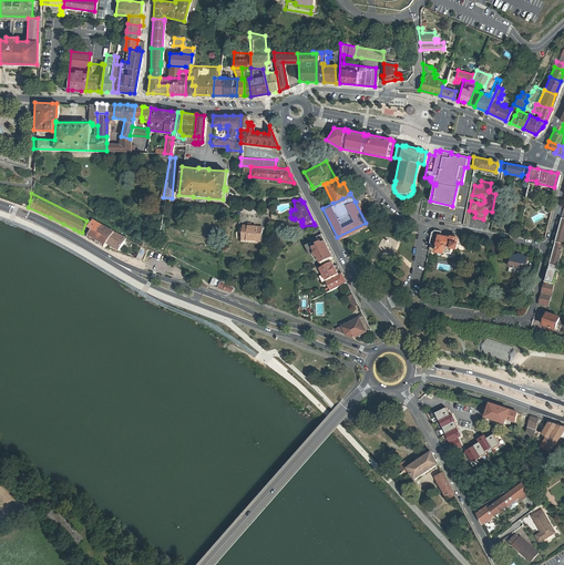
[(542,280),(552,283),(554,270),(553,270),(563,228),(563,204),(562,204),(545,269),(542,280)]
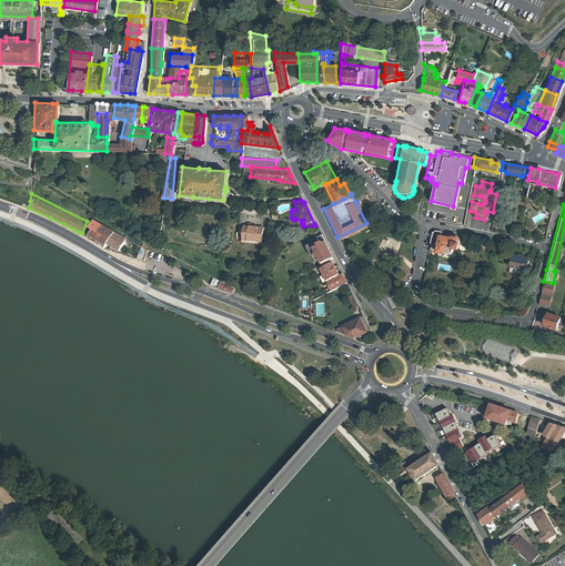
[(243,222),(262,224),(263,215),(239,214),(238,229),(242,230),(243,222)]
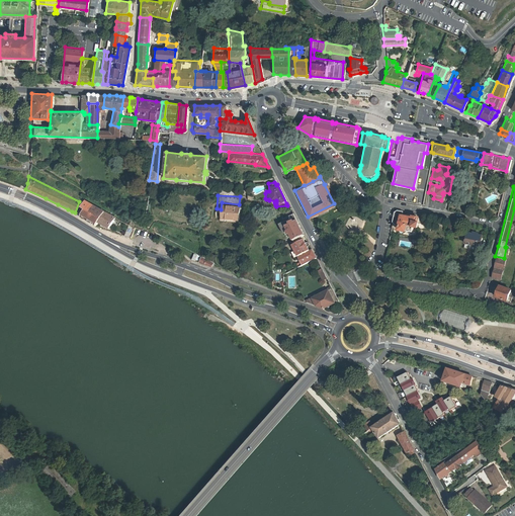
[(96,220),(101,209),(83,198),(75,212),(93,224),(96,220)]
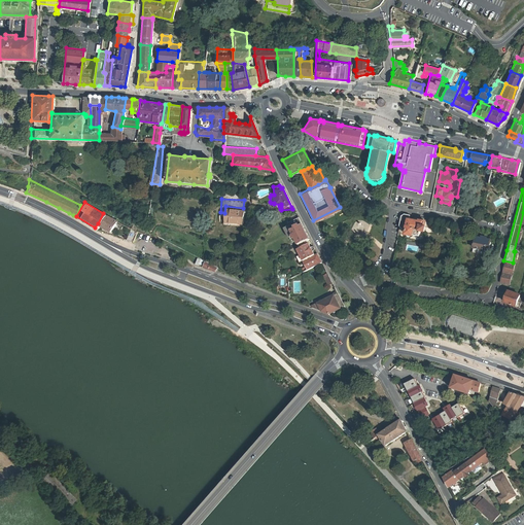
[(224,213),(223,220),(242,222),(243,208),(225,206),(224,213)]
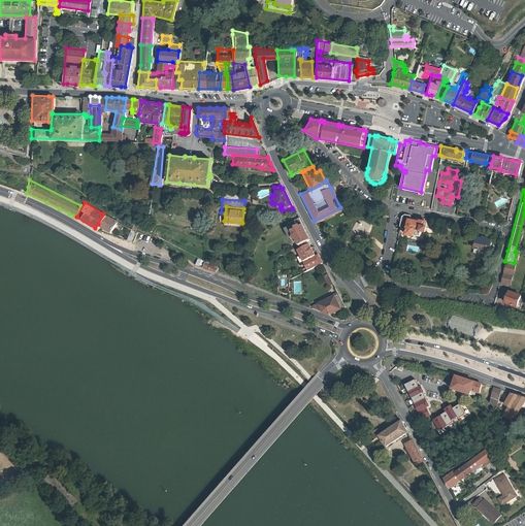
[(103,214),(98,224),(108,230),(115,220),(103,214)]
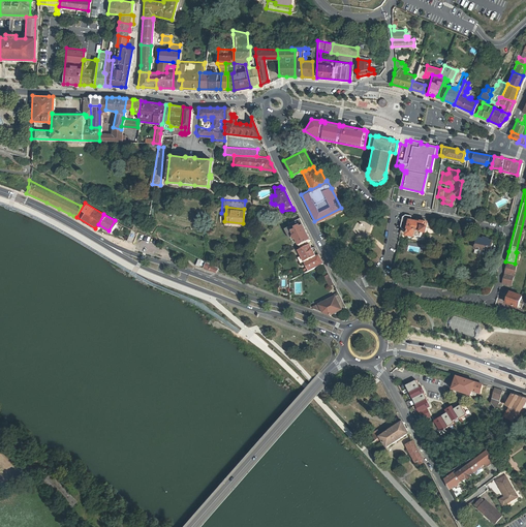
[(402,235),(404,235),(404,237),(423,240),(425,226),(424,226),(425,221),(420,220),(418,220),(416,221),(408,220),(409,215),(404,214),(400,216),(397,233),(402,234),(402,235)]
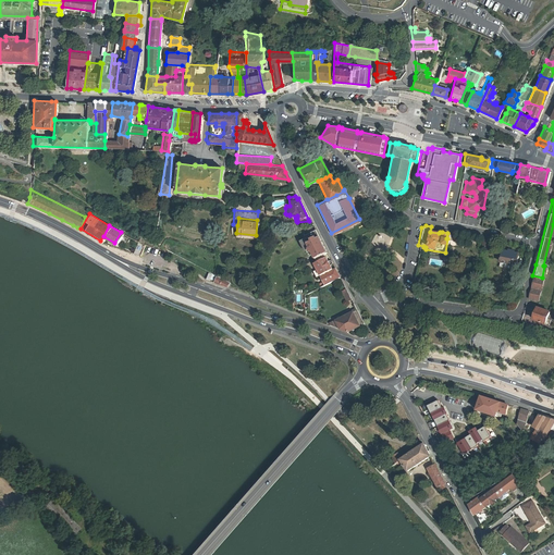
[(312,257),(321,253),(325,251),(324,250),(314,227),(300,233),(303,236),(298,238),(303,248),(305,247),(307,250),(309,249),(312,257)]
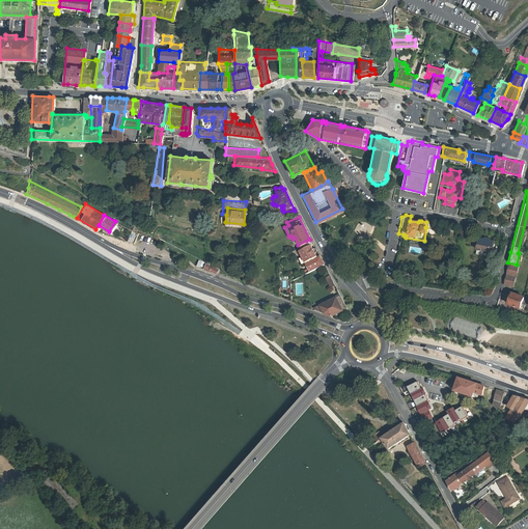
[(135,230),(129,227),(124,240),(131,242),(135,230)]
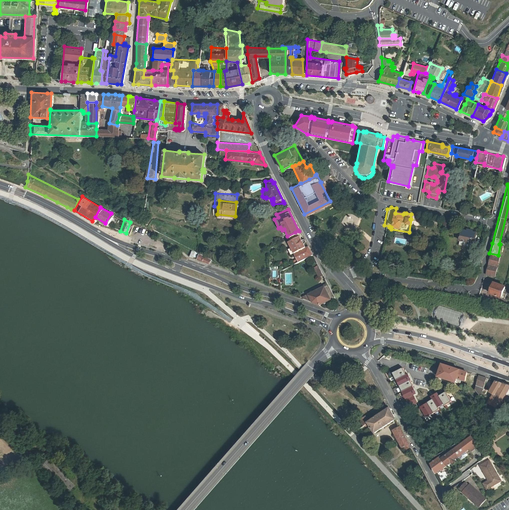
[(459,229),(457,240),(457,243),(470,246),(471,243),(472,243),(474,232),(470,231),(470,229),(465,228),(465,230),(459,229)]
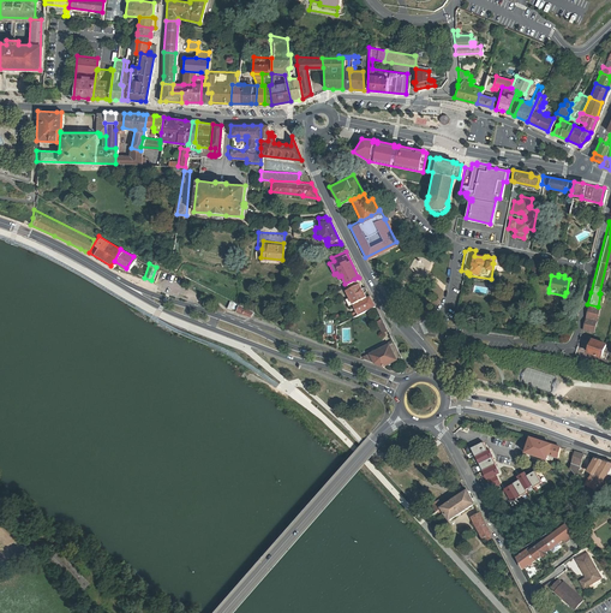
[(354,279),(345,284),(347,287),(343,289),(345,289),(342,290),(345,293),(346,292),(351,302),(355,313),(372,304),(367,295),(364,296),(357,283),(355,283),(354,279)]
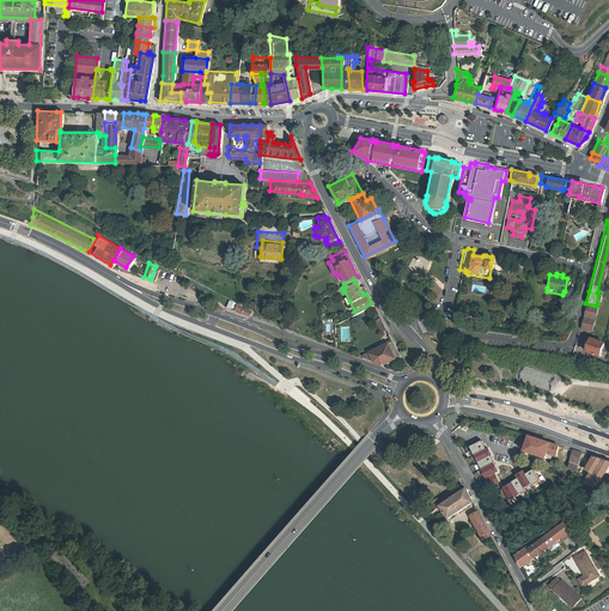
[(226,296),(223,304),(227,306),(227,304),(230,300),(232,301),(232,298),(226,296)]
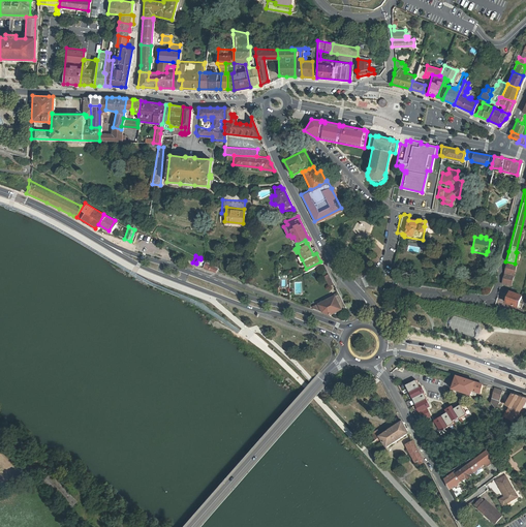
[(200,264),(200,265),(213,270),(215,266),(203,258),(200,264)]
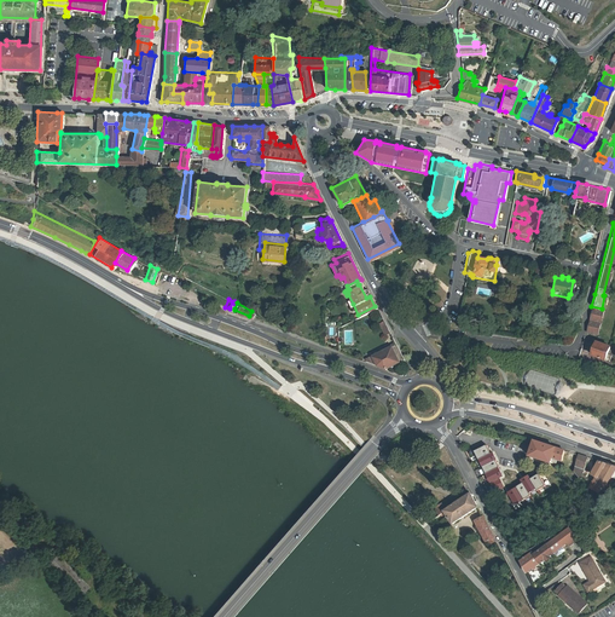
[(602,309),(591,306),(585,330),(596,333),(602,309)]
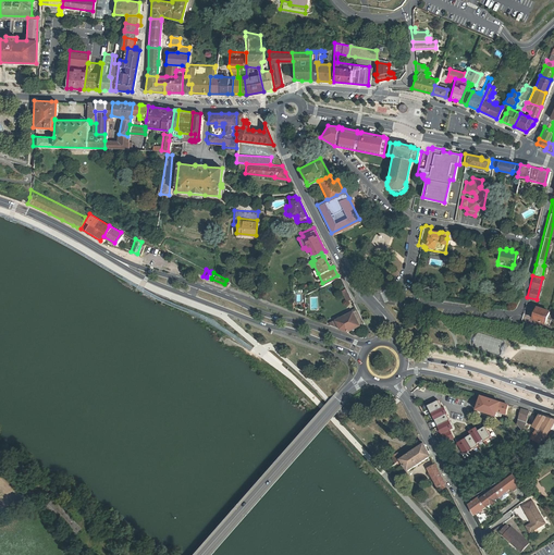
[(529,317),(542,321),(544,317),(546,309),(534,306),(533,310),(531,309),(529,317)]
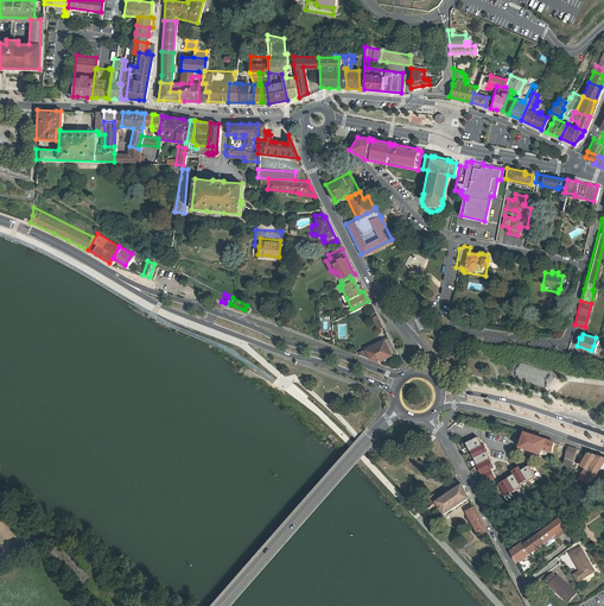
[(386,336),(381,339),(357,351),(357,352),(356,352),(376,360),(394,353),(386,336)]
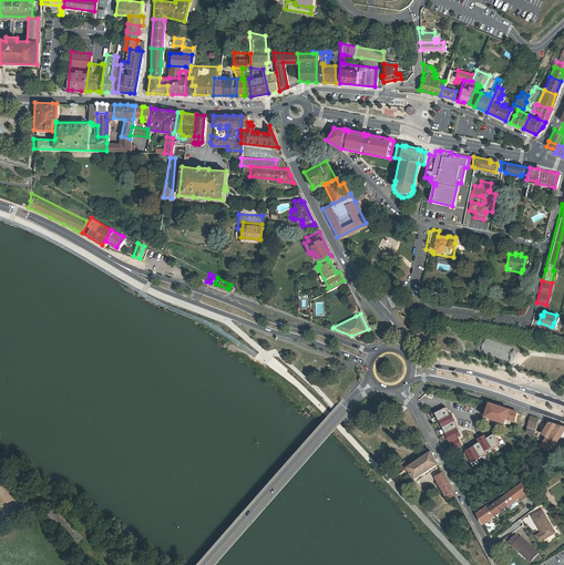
[(313,348),(308,357),(332,367),(337,357),(313,348)]
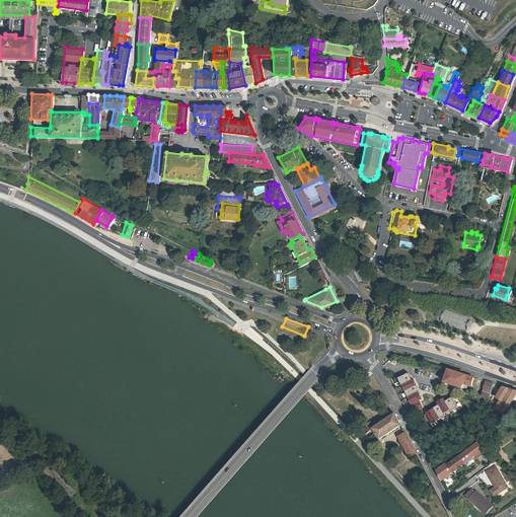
[(467,383),(470,375),(444,367),(440,379),(458,385),(459,381),(467,383)]
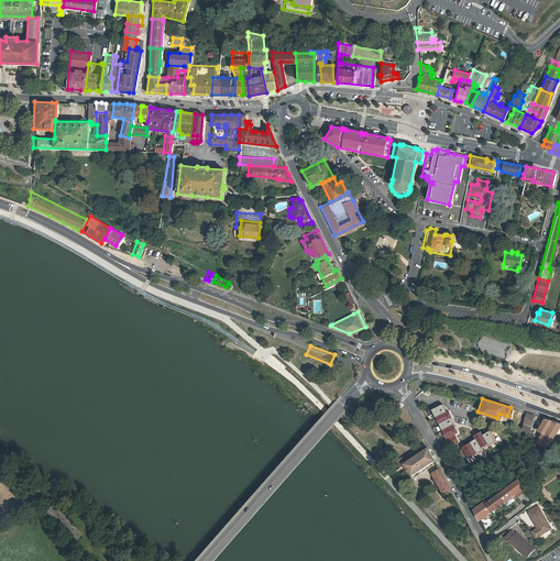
[(441,404),(430,409),(445,439),(458,432),(447,410),(446,411),(441,404)]
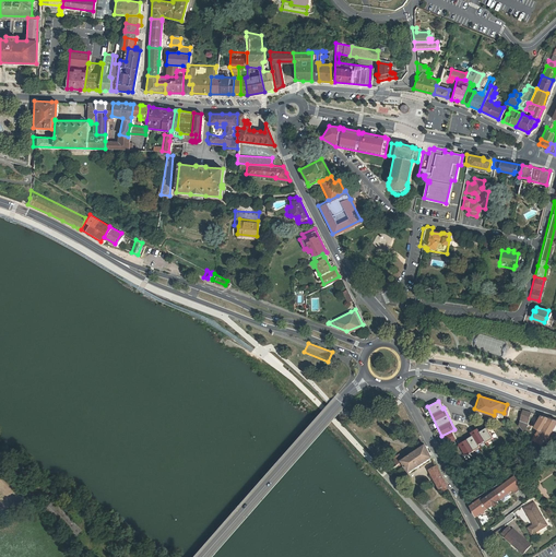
[(523,425),(529,411),(520,409),(517,418),(516,424),(527,435),(529,430),(525,429),(527,427),(523,425)]
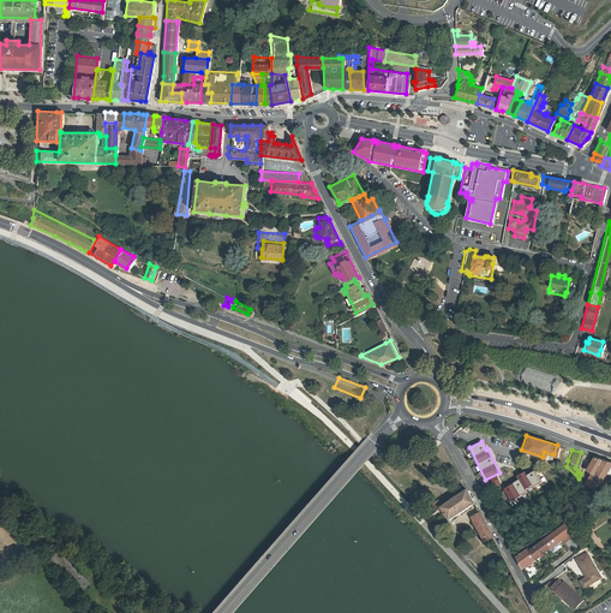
[(592,486),(595,483),(597,482),(598,482),(610,462),(592,456),(585,469),(588,471),(583,481),(592,486)]
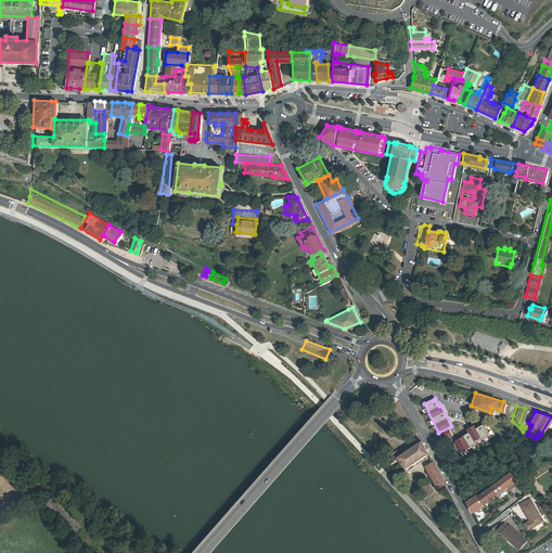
[(467,433),(454,440),(464,458),(472,453),(469,447),(475,444),(474,441),(488,434),(482,424),(475,428),(473,425),(465,428),(467,433)]
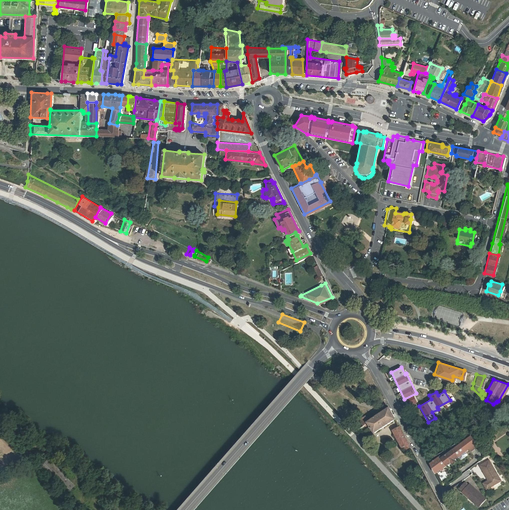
[(367,420),(366,421),(372,431),(393,417),(386,406),(367,420)]
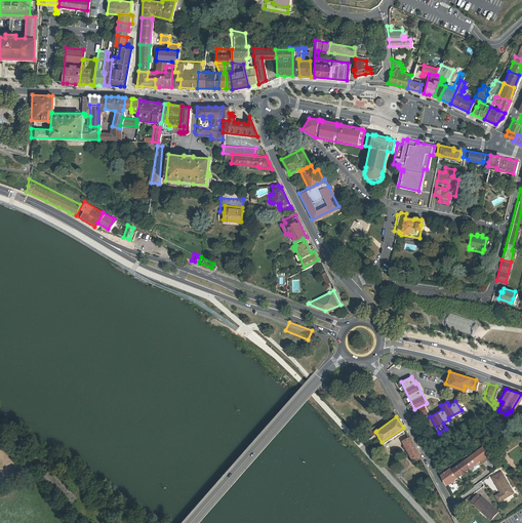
[(375,432),(376,431),(372,425),(366,430),(370,435),(375,432)]
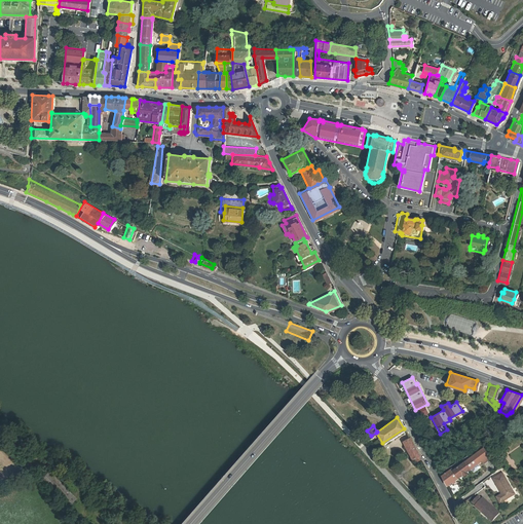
[(402,441),(411,458),(413,456),(415,459),(419,457),(408,437),(402,441)]
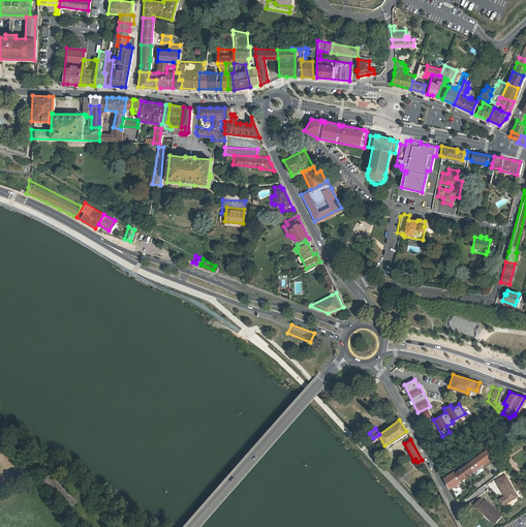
[(488,455),(491,453),(487,447),(485,450),(484,448),(455,471),(453,469),(442,477),(447,488),(459,478),(460,479),(471,470),(473,472),(474,473),(481,468),(481,467),(478,464),(490,456),(488,455)]
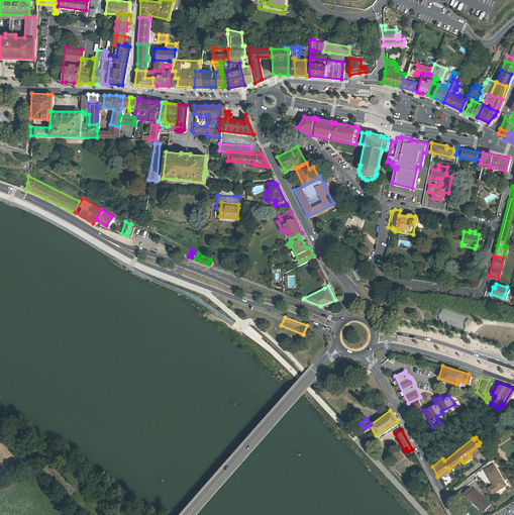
[(486,487),(489,493),(494,490),(504,484),(491,464),(482,469),(491,484),(486,487)]
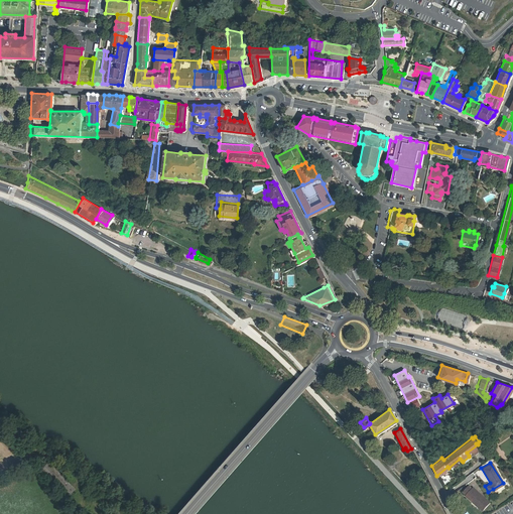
[(464,493),(470,487),(466,484),(461,490),(464,493)]
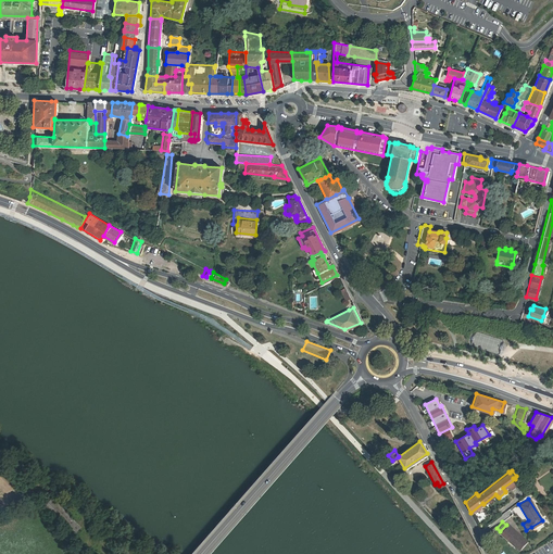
[(506,525),(500,531),(499,531),(506,538),(507,537),(518,548),(525,540),(507,524),(506,525)]
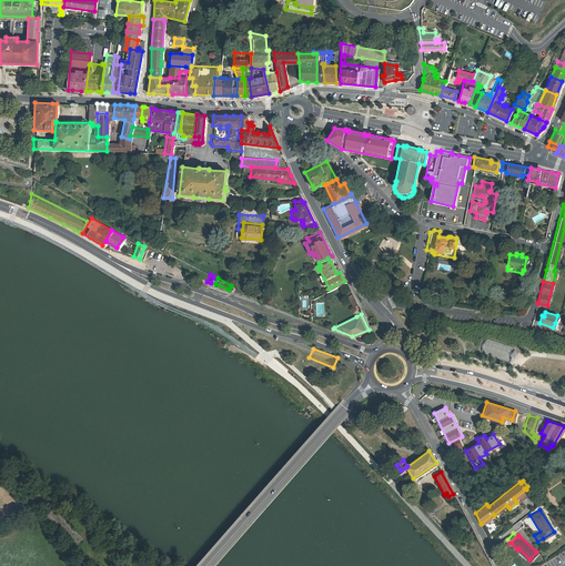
[(518,548),(517,549),(528,561),(530,559),(518,548)]
